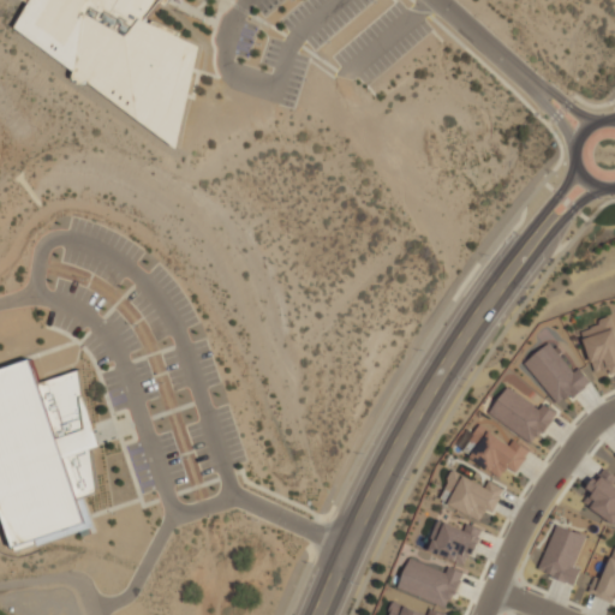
[(175,127),(213,52),(154,23),(163,0),(30,0),(10,43),(175,127)]
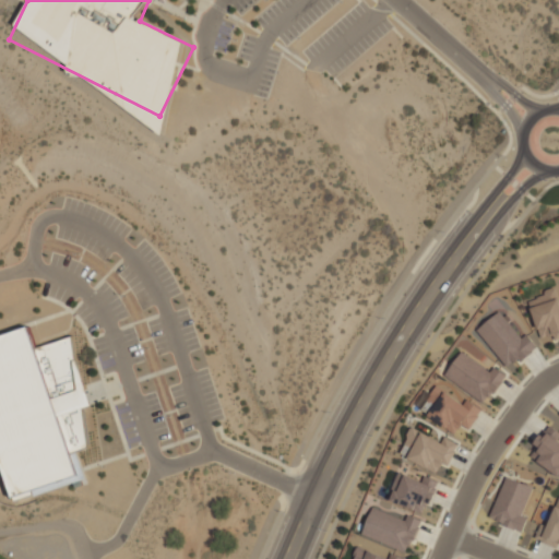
[(527,300),(540,340),(552,335),(554,341),(558,339),(558,300),(555,286),(544,289),(545,295),(527,300)]
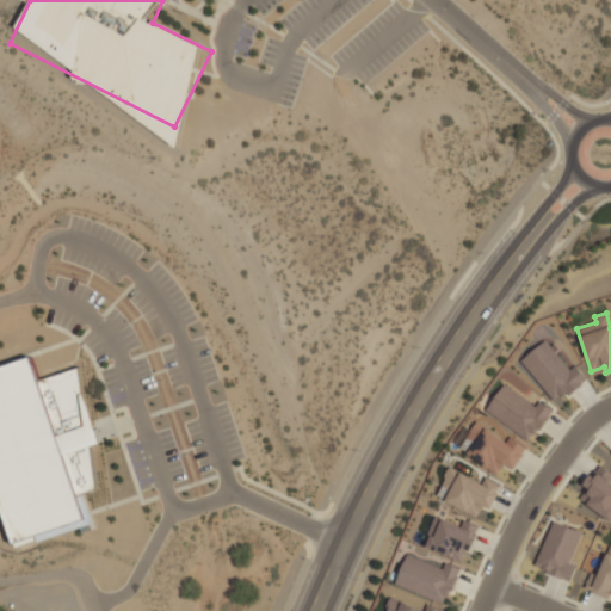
[(555,403),(586,380),(575,365),(568,370),(545,340),(520,359),(555,403)]
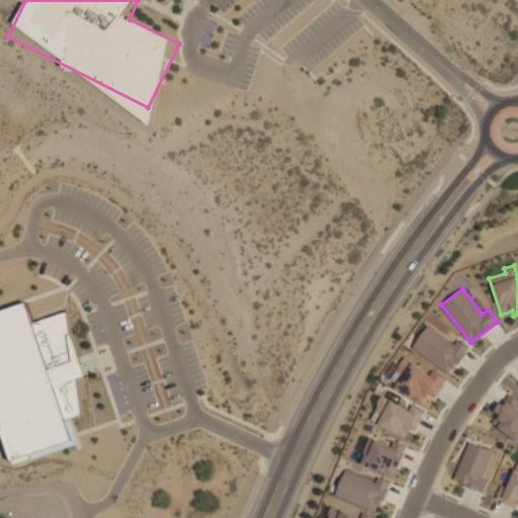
[(66,312),(32,322),(27,303),(0,311),(0,427),(1,427),(11,462),(40,454),(40,456),(78,446),(71,418),(81,415),(72,379),(84,376),(66,312)]
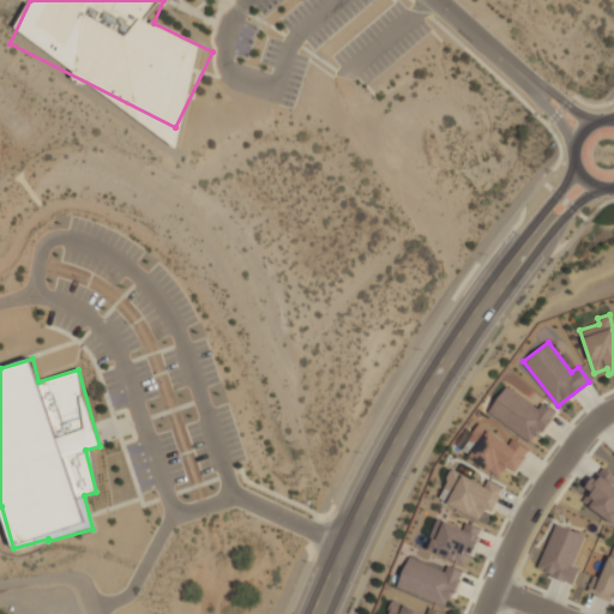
[(488,413),(533,444),(555,411),(542,402),(539,408),(506,386),(488,413)]
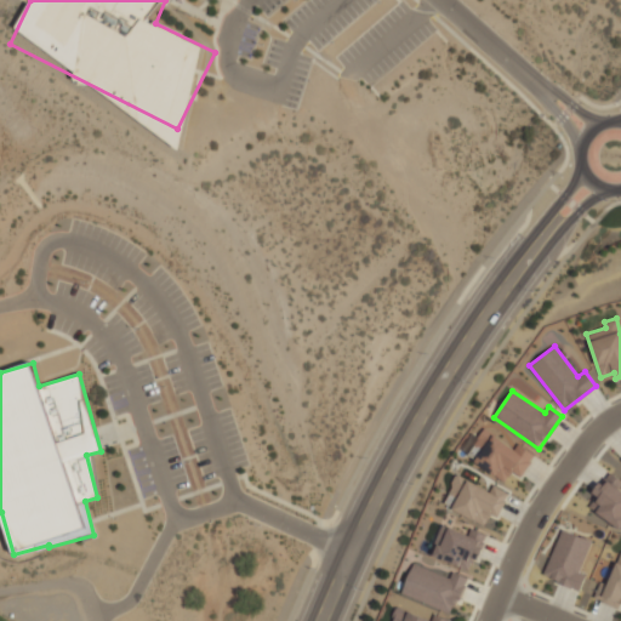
[(522,476),(535,454),(518,443),(514,449),(484,429),(467,456),(507,482),(513,471),(522,476)]
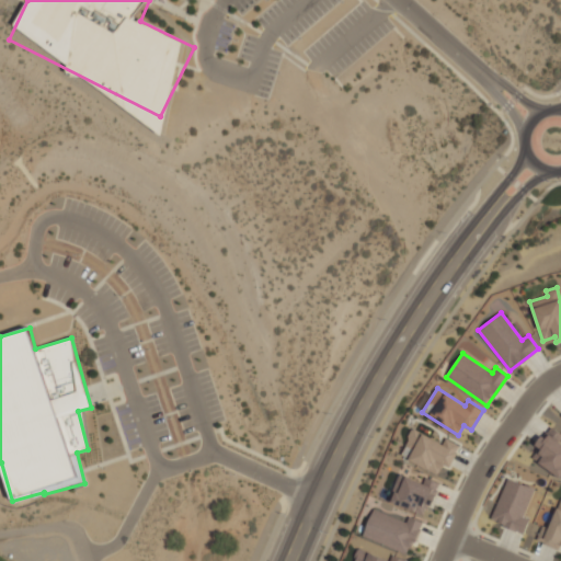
[(560,476),(560,444),(559,443),(560,438),(560,433),(549,426),(531,458),(560,476)]
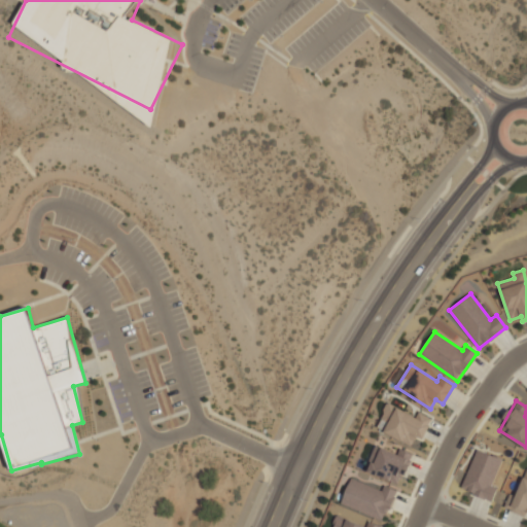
[(412,445),(416,435),(422,438),(431,418),(418,412),(416,416),(387,402),(376,429),(412,445)]
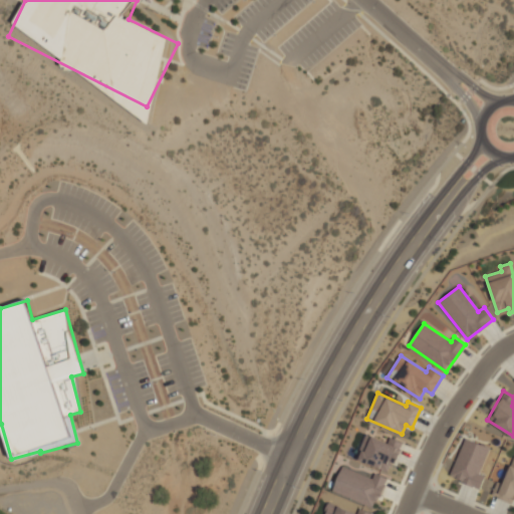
[(387,442),(371,437),(365,452),(361,450),(358,461),(392,473),(402,442),(389,438),(387,442)]
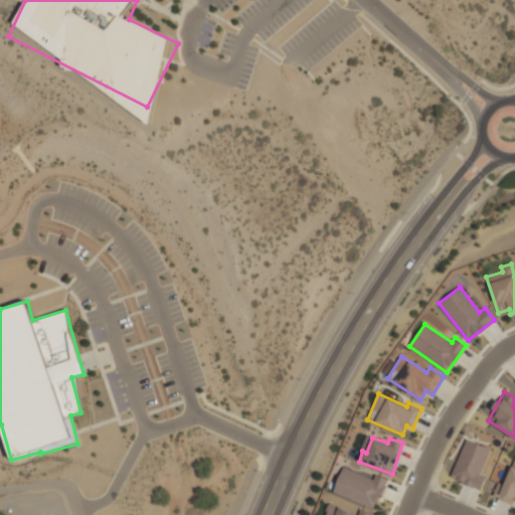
[(450,478),(480,490),(485,477),(480,475),(490,449),(465,439),(450,478)]
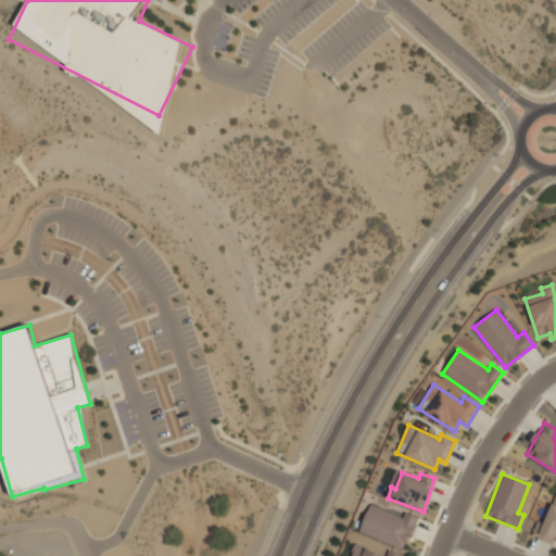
[(555,540),(555,494),(539,539),(551,543),(553,539),(555,540)]
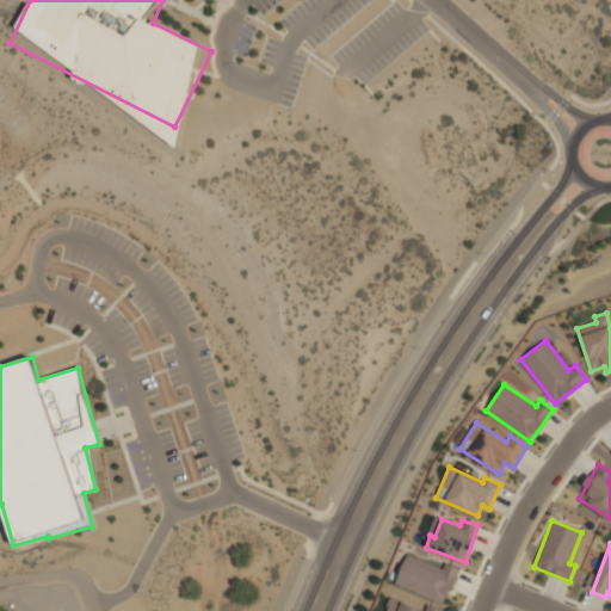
[(394,584),(444,605),(460,568),(445,562),(443,568),(407,554),(394,584)]
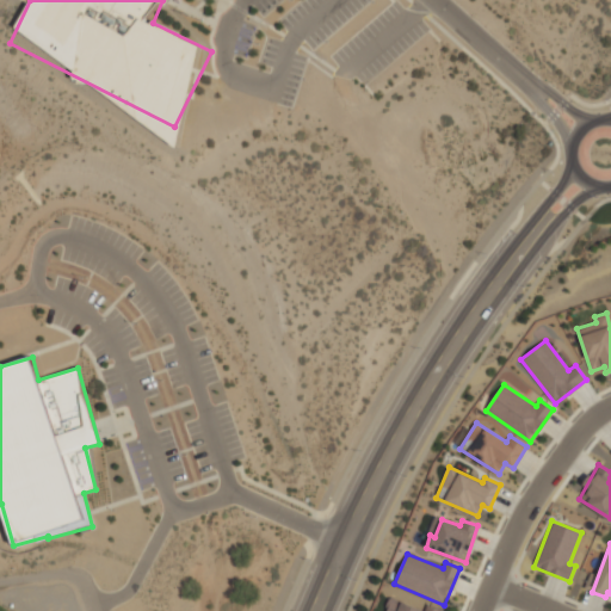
[(443,610),(427,605),(425,610),(390,597),(384,610),(443,610)]
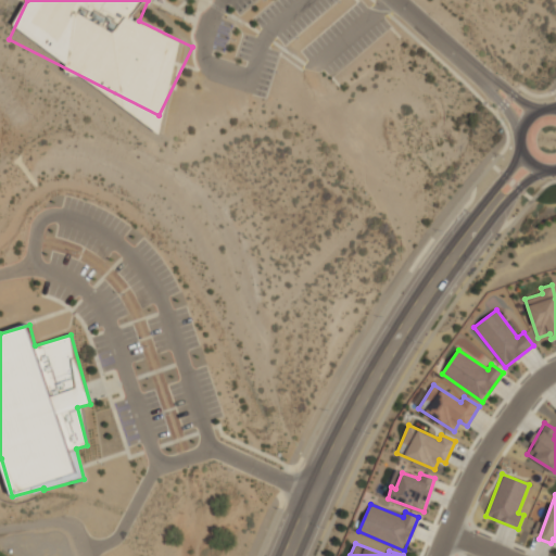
All buildings are outlined.
